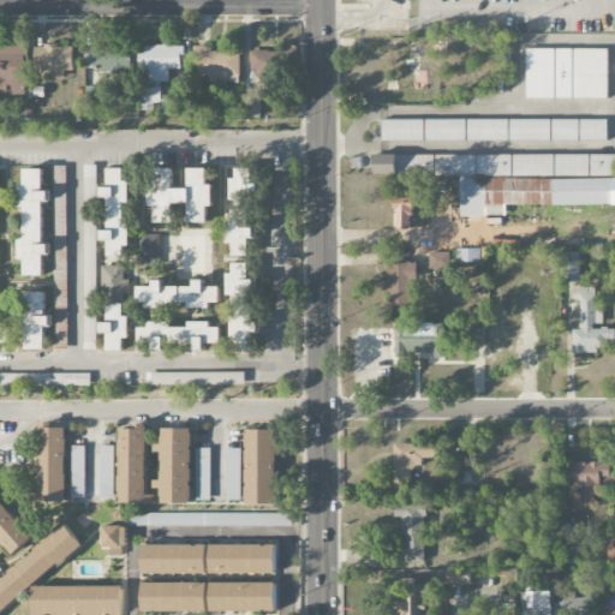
[(35,71),(51,71),(51,79),(64,79),(64,70),(73,70),(73,46),(35,47),(35,71)]
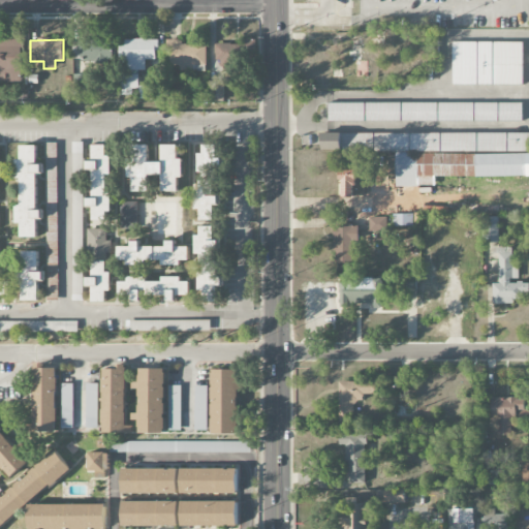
[(157,39),(124,39),(125,50),(122,50),(123,71),(149,70),(149,61),(157,61),(157,39)]
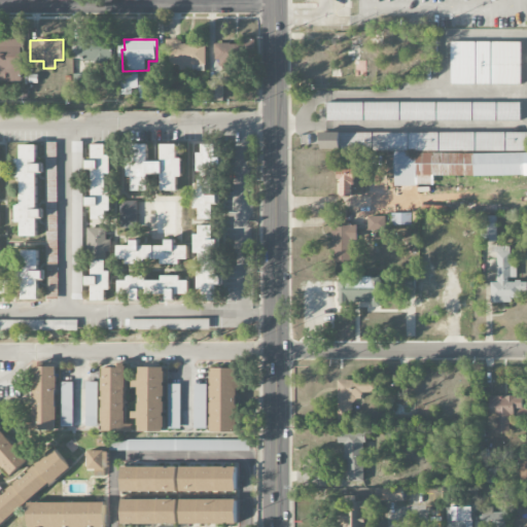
[(81,40),(80,65),(110,66),(111,42),(81,40)]
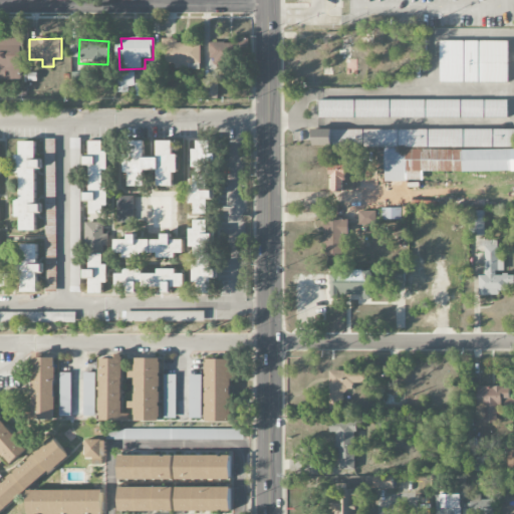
[(162,64),(175,64),(175,68),(186,68),(186,64),(199,64),(199,43),(178,43),(178,39),(163,39),(162,64)]
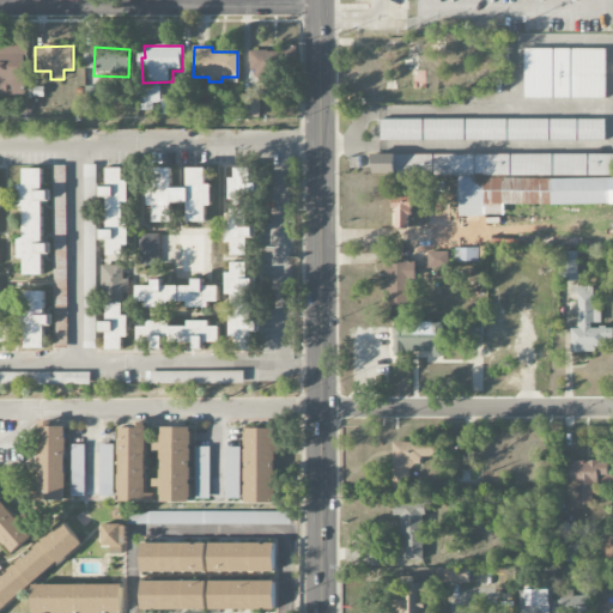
[(607,48),(525,48),(525,98),(607,98),(607,48)]
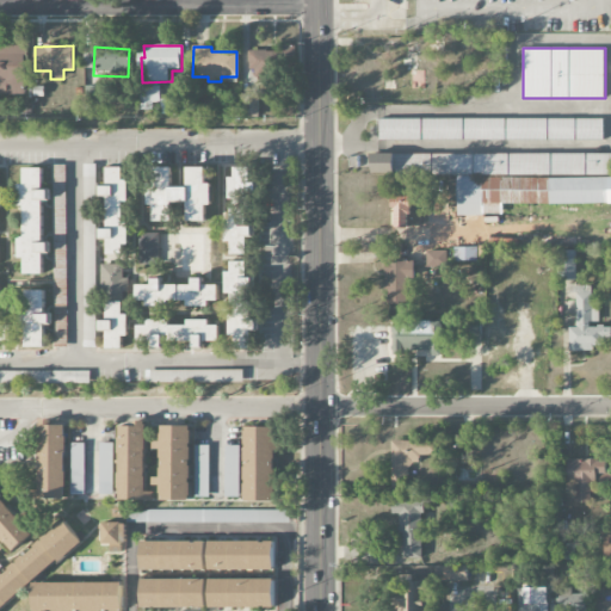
[(284,50),(250,51),(251,76),(285,76),(284,50)]
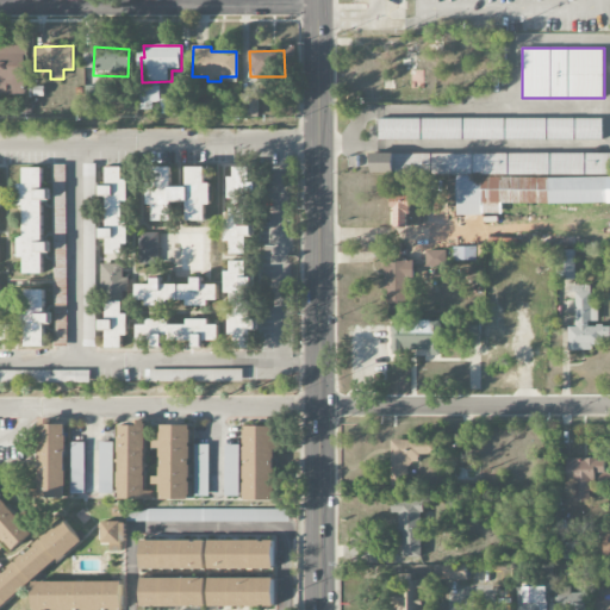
[(0,95),(25,95),(24,64),(0,64),(0,95)]
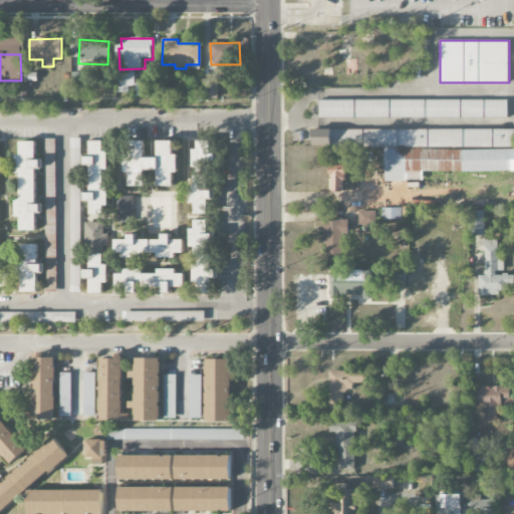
[(136,73),(119,72),(118,92),(135,92),(136,73)]
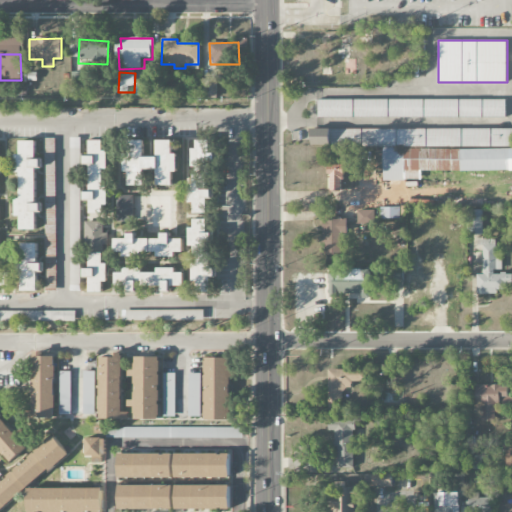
[(217,98),(216,78),(203,79),(203,98),(217,98)]
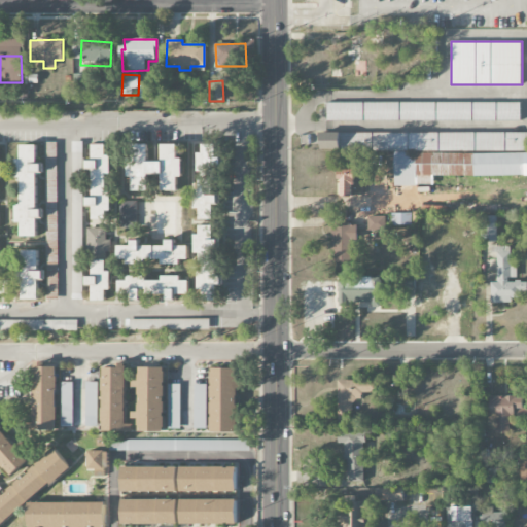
[(327,120),(520,120),(520,101),(327,101),(327,120)]
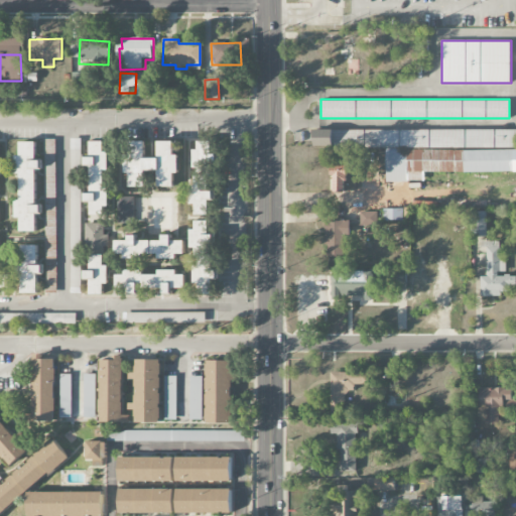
[(385,147),(386,180),(424,180),(424,171),(515,171),(515,128),(313,129),(313,148),(385,147)]
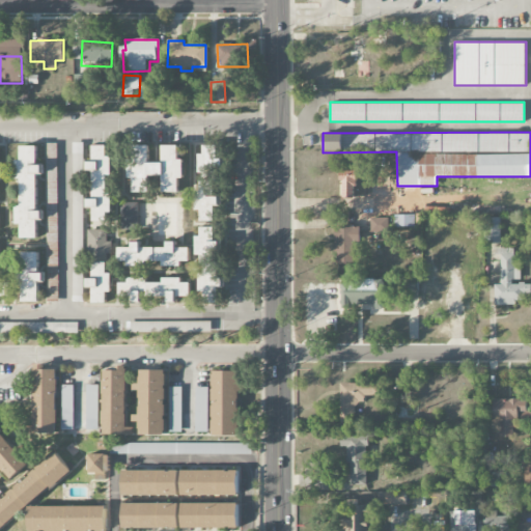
[(74,178),(84,177),(82,143),(72,143),(74,178)]
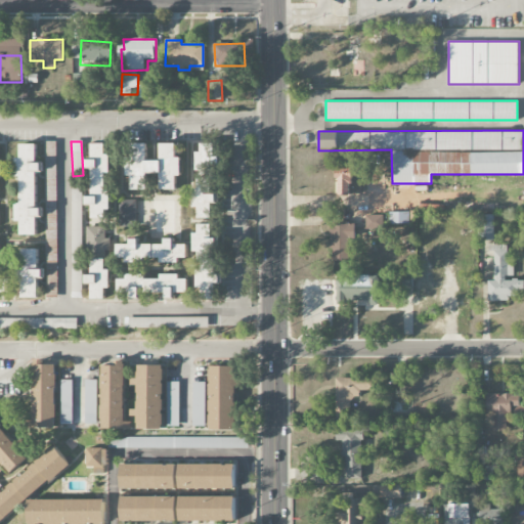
[(56,142),(45,142),(47,297),(58,297),(57,204),(50,204),(50,198),(57,198),(56,142)]
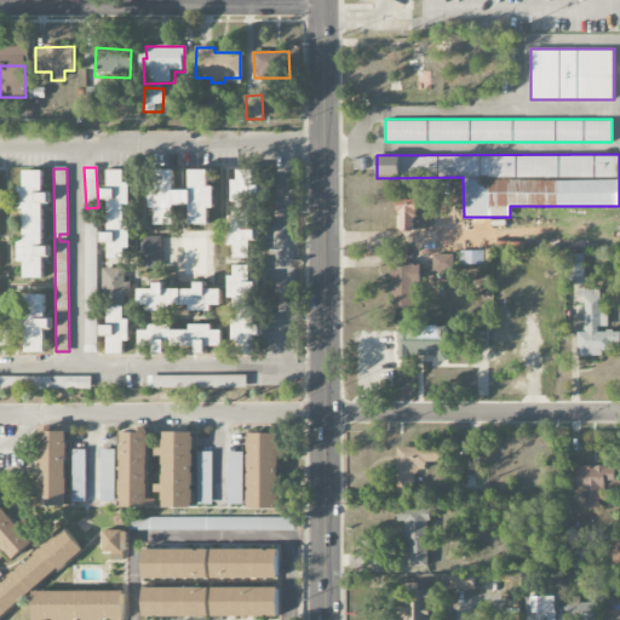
[(109,231),(102,231),(102,245),(109,245),(109,258),(128,258),(130,168),(107,168),(107,199),(109,199),(109,231)]
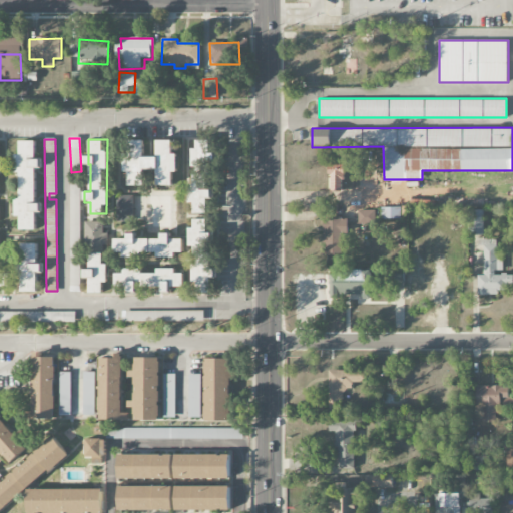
[(175,185),(176,139),(157,139),(157,156),(144,156),(144,140),(126,140),(125,185),(144,185),(144,168),(157,168),(157,185),(175,185)]
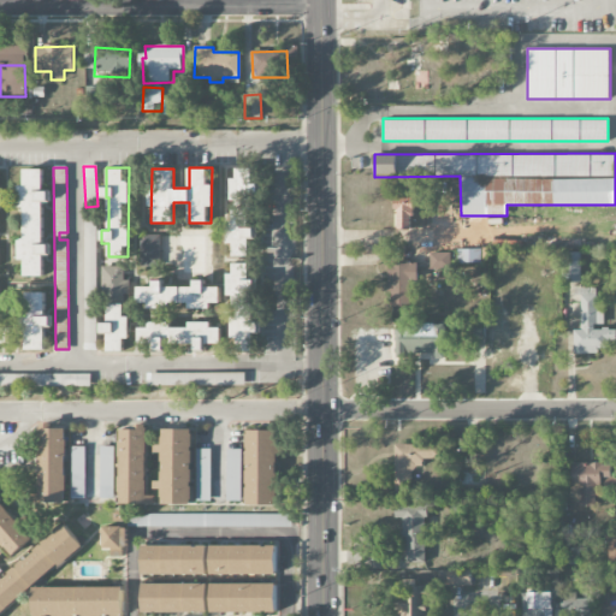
[(46,276),(46,169),(22,169),(23,207),(23,276),(46,276)]
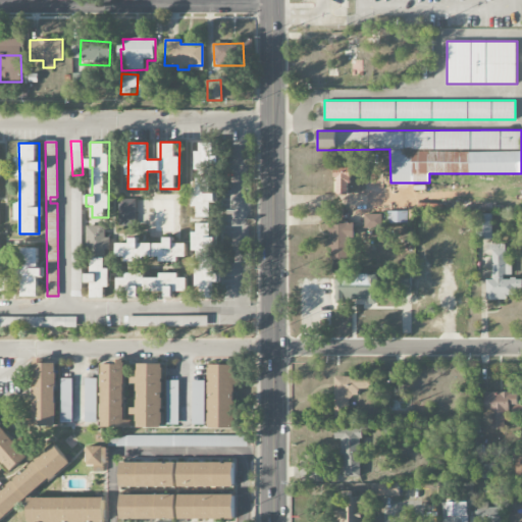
[(218,143),(196,143),(196,169),(218,169),(218,143)]
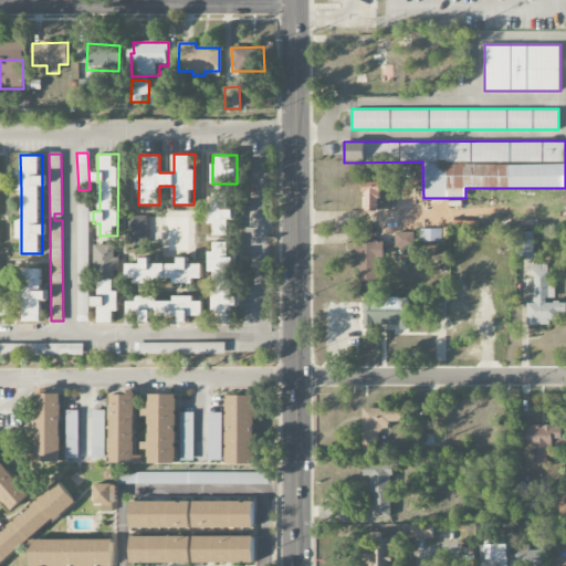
[(366,211),(390,210),(389,182),(365,184),(366,211)]
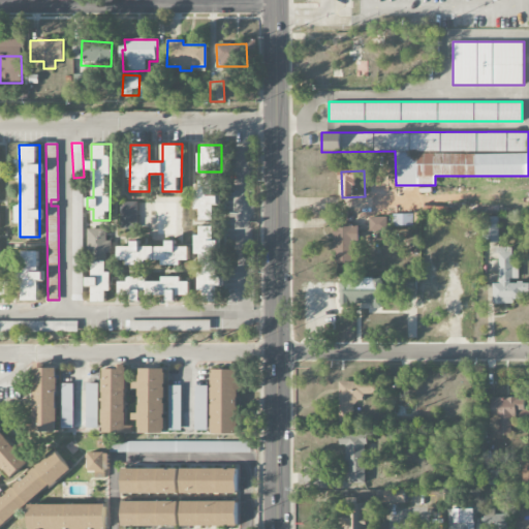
[(219,220),(219,180),(195,180),(195,220),(219,220)]
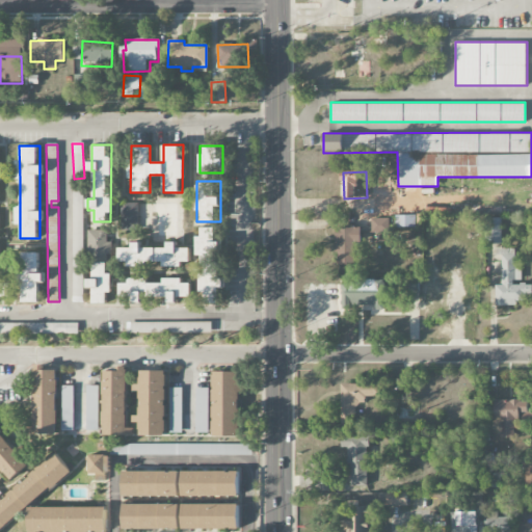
[(138,204),(122,203),(121,228),(138,228),(138,204)]
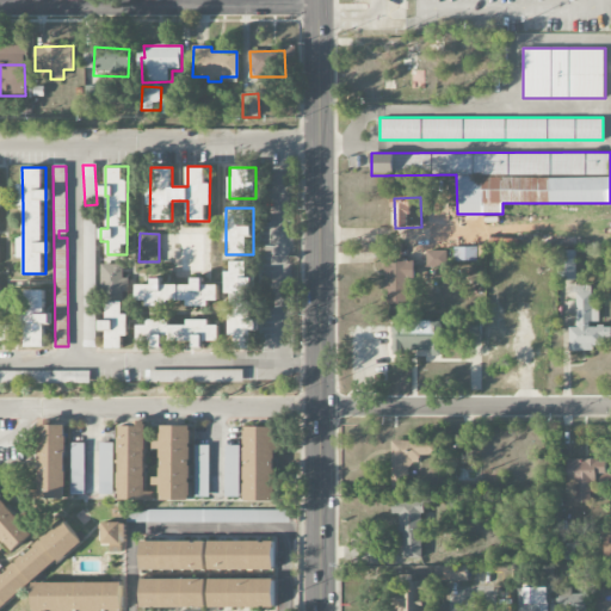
[(477,247),(454,248),(454,261),(477,261),(477,247)]
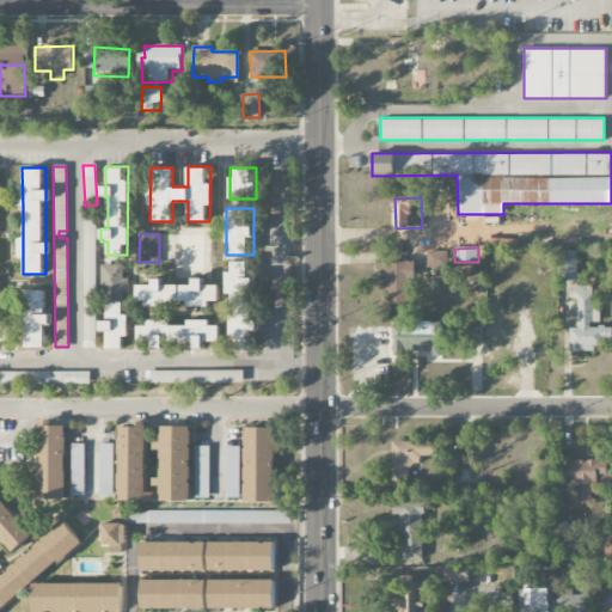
[(448,251),(427,252),(428,269),(450,268),(448,251)]
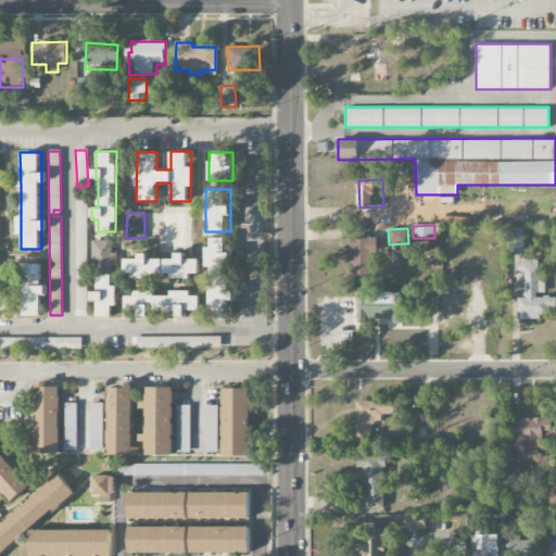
[(507,255),(525,254),(523,228),(506,228),(507,255)]
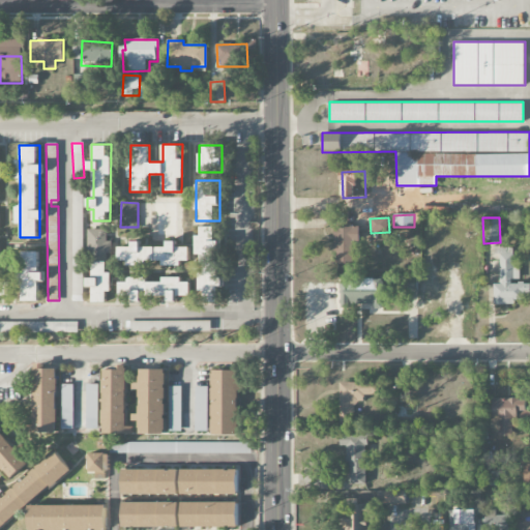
[(219,227),(197,227),(198,301),(222,301),(219,227)]
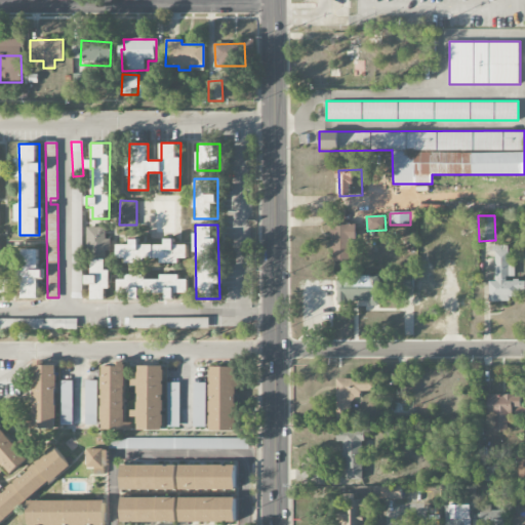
[(350,263),(349,237),(356,237),(356,225),(331,225),(332,264),(350,263)]
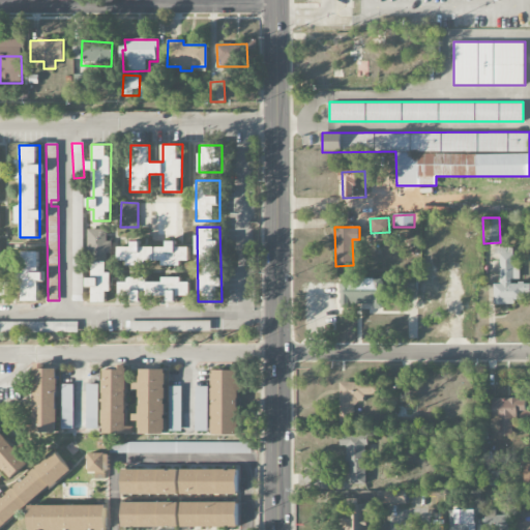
[(88,229),(88,254),(111,254),(111,229),(88,229)]
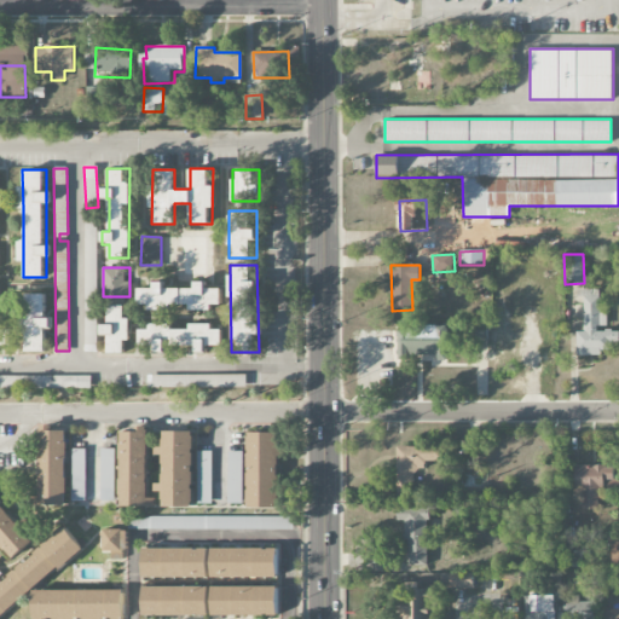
[(194,288),(166,288),(166,282),(152,281),(152,288),(139,288),(139,310),(220,310),(221,288),(208,288),(208,281),(194,281),(194,288)]
